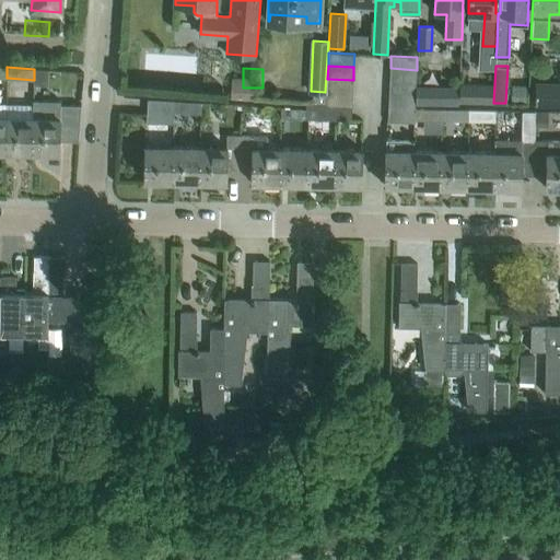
[(416,83),(417,70),(391,68),(389,82),(416,83)]
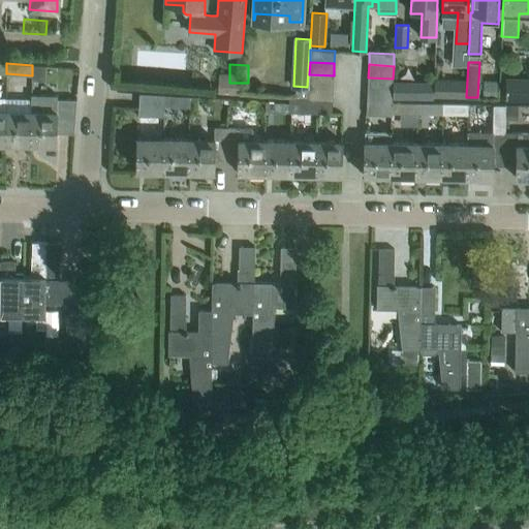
[(32,65),(32,75),(32,80),(42,81),(43,66),(32,65)]
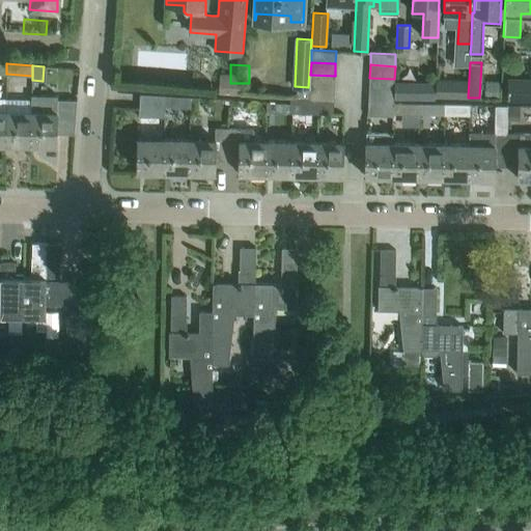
[(334,88),(335,76),(310,75),(309,87),(334,88)]
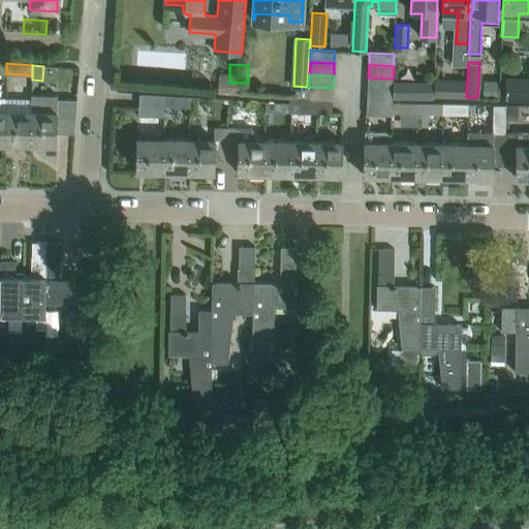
[(393,91),(393,79),(368,78),(367,89),(393,91)]
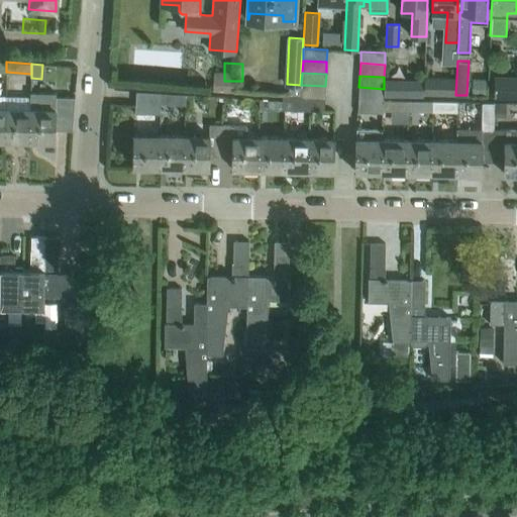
[(424,78),(424,93),(436,93),(437,79),(424,78)]
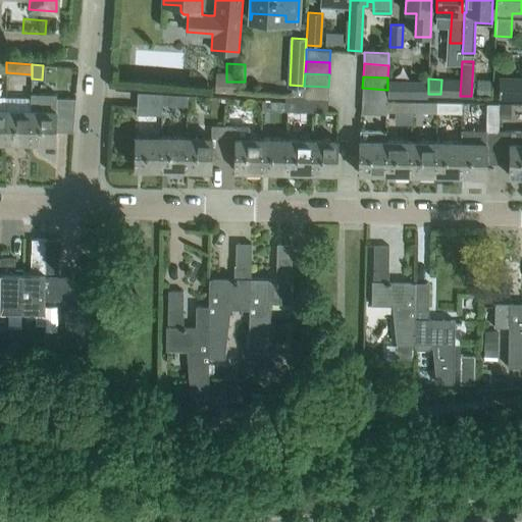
[(327,99),(328,87),(304,86),(304,96),(304,98),(327,99)]
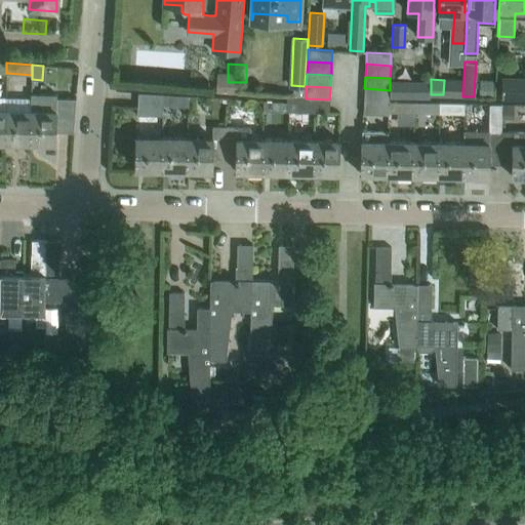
[(389,103),(390,90),(364,88),(364,102),(389,103)]
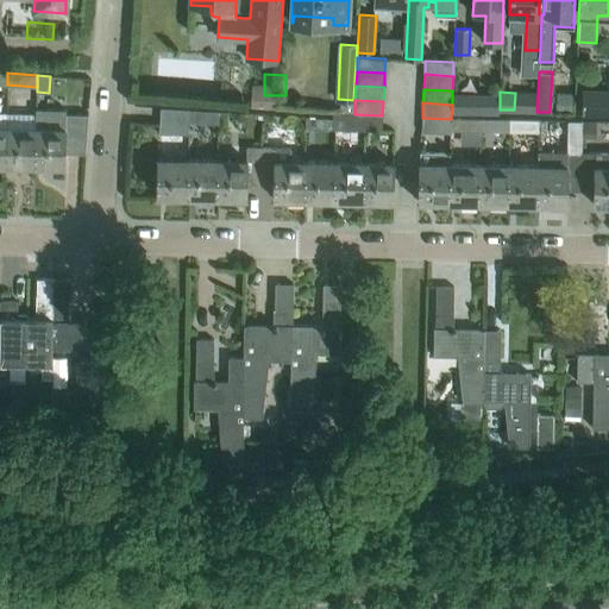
[(189,121),(189,110),(161,107),(158,133),(188,135),(189,121)]
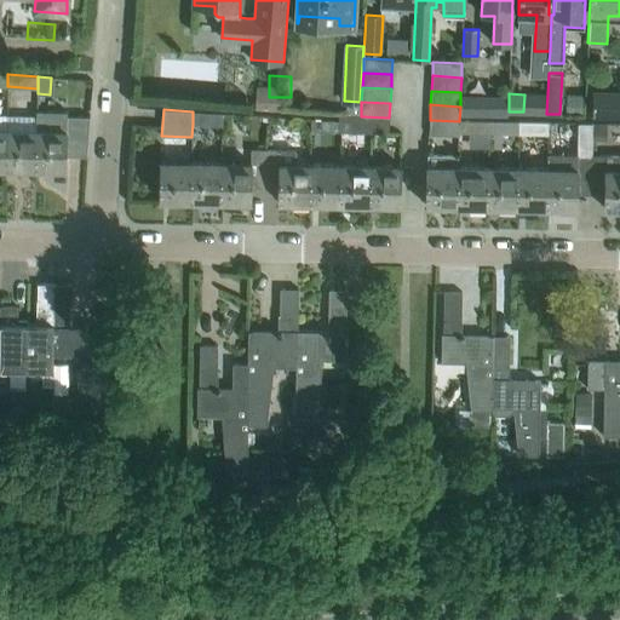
[(90,116),(67,115),(67,110),(36,110),(35,130),(35,168),(49,170),(49,172),(63,172),(63,170),(65,170),(67,155),(86,155),(90,116)]
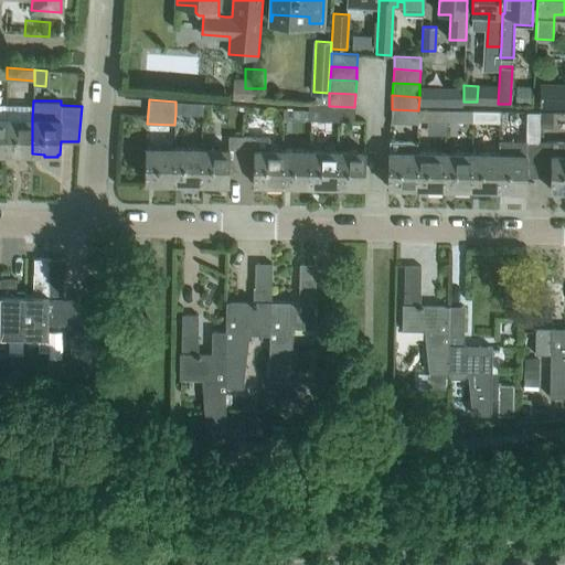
[(203,103),(176,102),(176,113),(202,115),(203,103)]
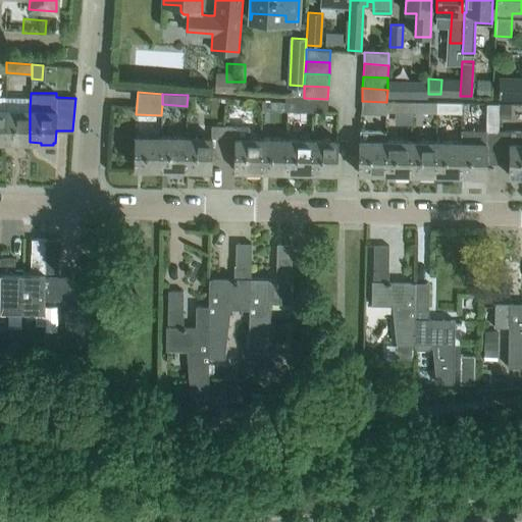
[(285,94),(285,99),(285,110),(302,110),(303,98),(304,98),(304,96),(285,94)]
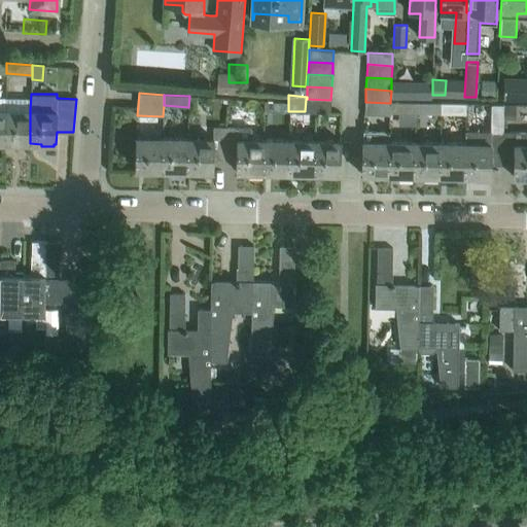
[(480,99),(481,111),(495,110),(494,97),(480,99)]
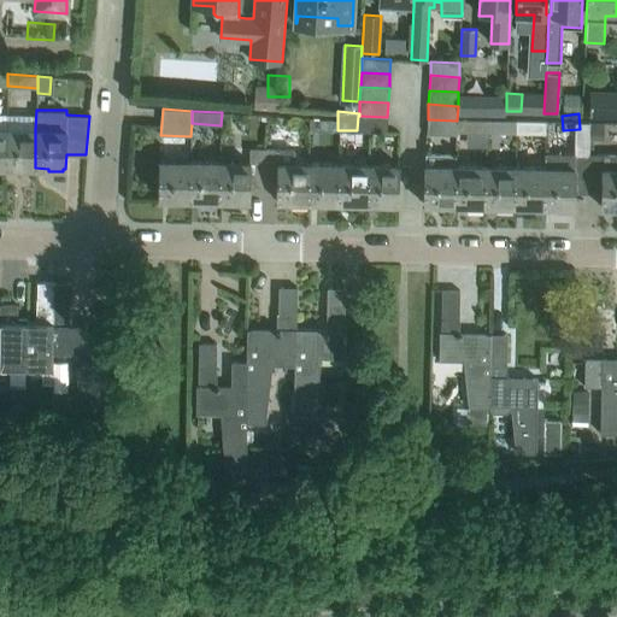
[(338,130),(338,117),(310,116),(310,129),(338,130)]
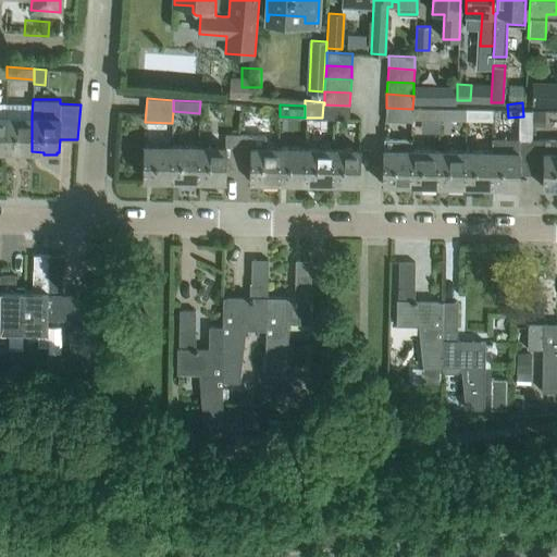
[(349,106),(324,104),(323,118),(349,119),(349,106)]
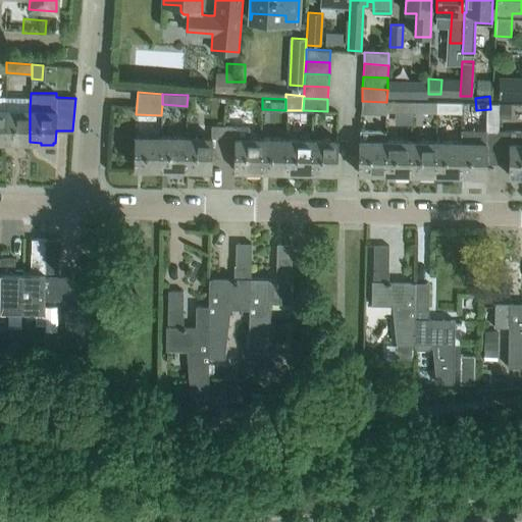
[(386,102),(362,101),(361,113),(386,114),(386,112),(386,102)]
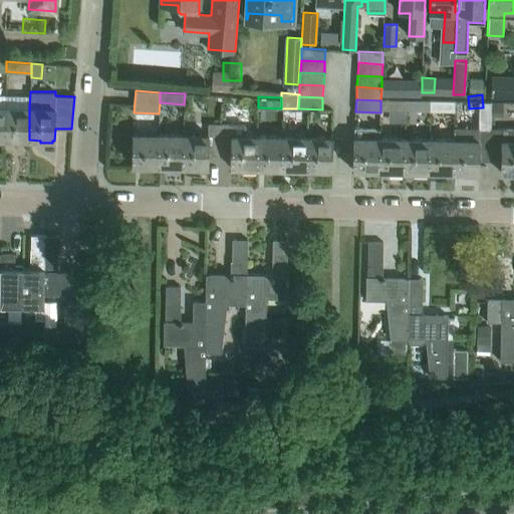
[(405,110),(405,100),(381,100),(380,110),(405,110)]
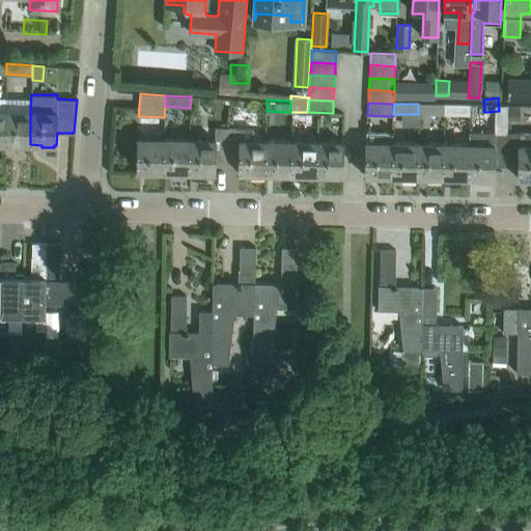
[(443,115),(443,104),(418,104),(418,114),(443,115)]
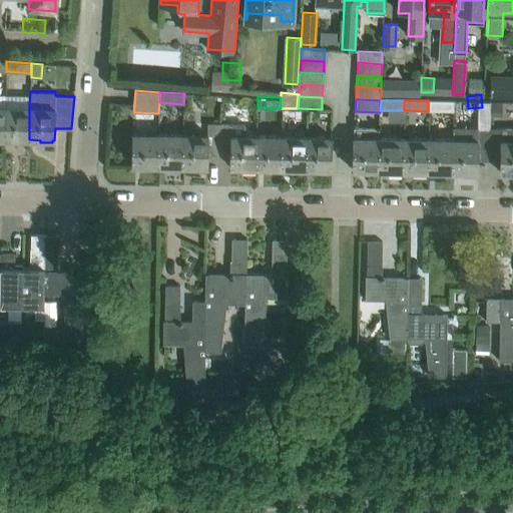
[(453,101),(428,100),(428,111),(453,111),(453,101)]
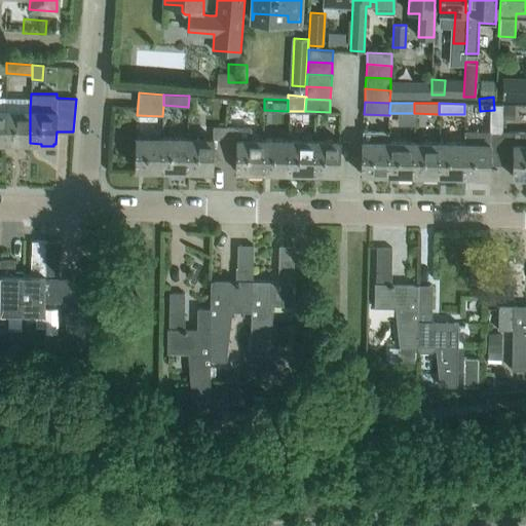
[(30,110),(5,109),(5,143),(15,143),(15,146),(28,146),(29,143),(30,143),(30,110)]
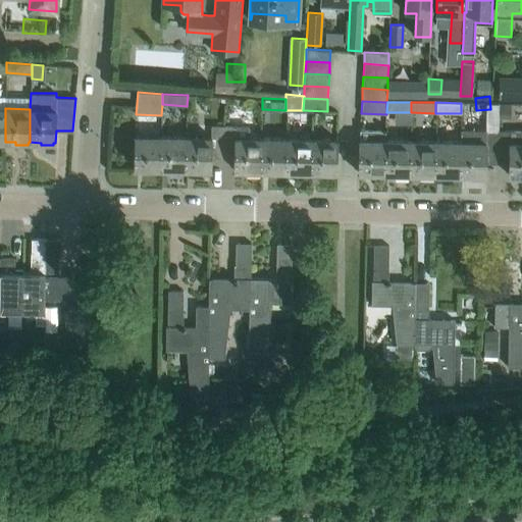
[(223,125),(211,125),(211,137),(186,137),(185,169),(196,169),(196,171),(208,172),(208,169),(211,169),(211,157),(223,158),(223,125)]
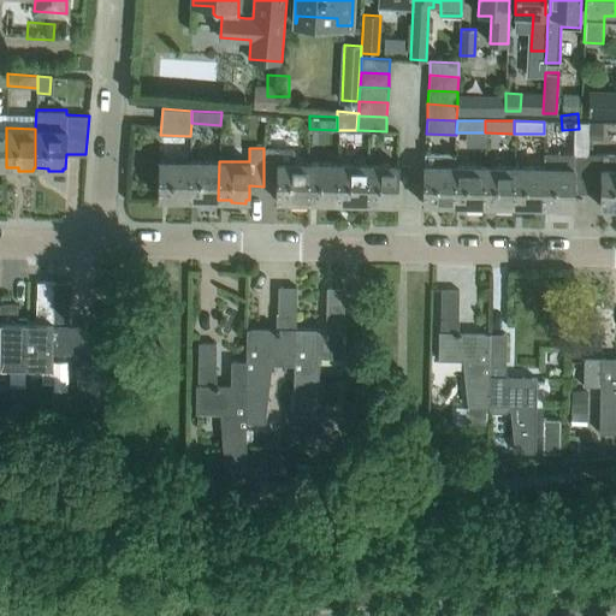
[(308,163),(294,163),(294,148),(264,148),(264,187),(278,187),(277,201),(291,201),(290,205),(306,205),(306,201),(307,201),(308,163)]
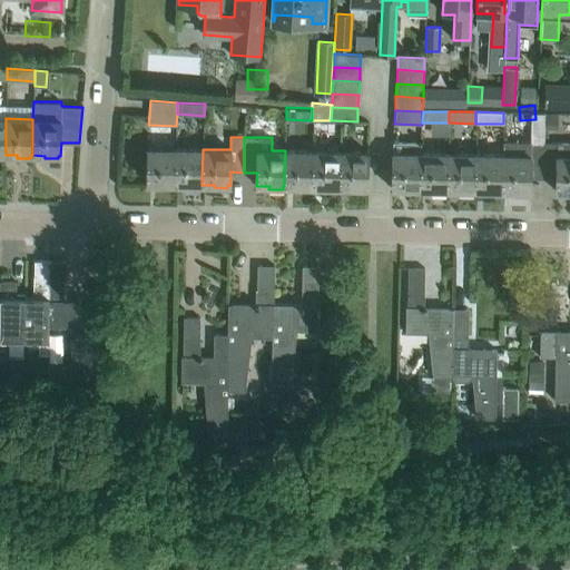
[(569,140),(544,140),(544,141),(543,178),(557,178),(557,192),(569,192),(569,195),(569,194),(569,140)]
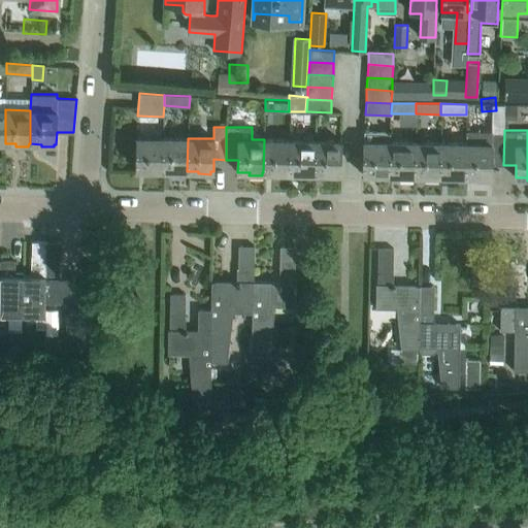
[(390,141),(390,131),(364,131),(363,174),(374,174),(374,177),(387,177),(387,175),(389,175),(389,141),(390,141)]
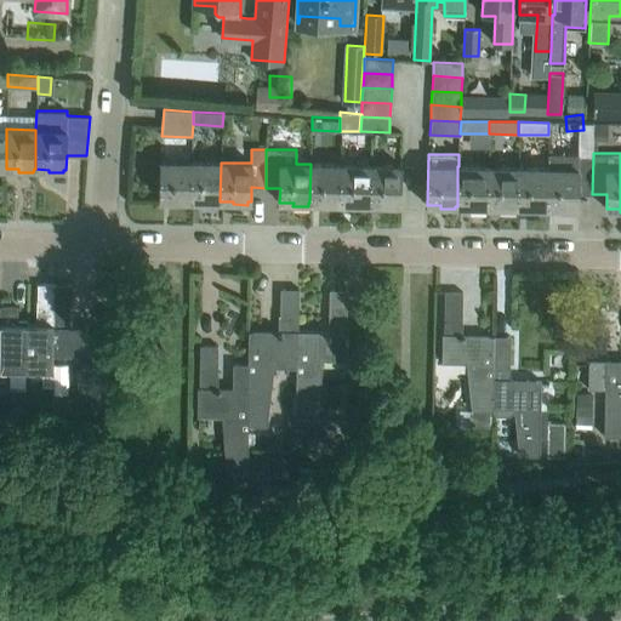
[(593,154),(579,154),(550,154),(550,169),(547,169),(546,208),(559,208),(559,211),(574,211),(575,208),(577,209),(577,194),(592,194),(593,154)]
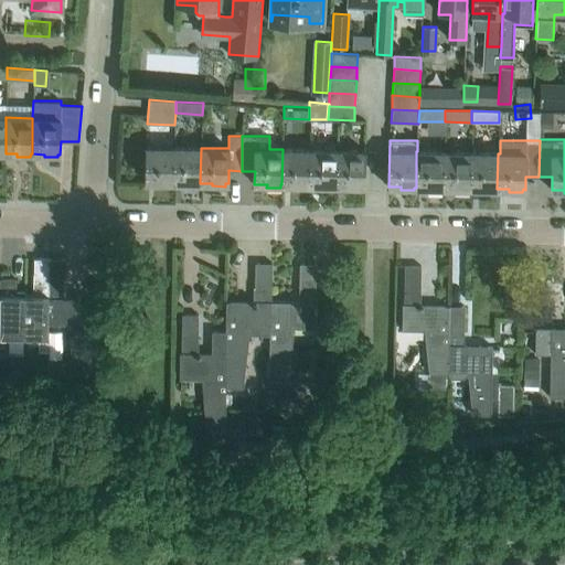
[(174,147),(146,147),(146,181),(158,181),(158,185),(171,185),(172,182),(173,182),(174,147)]
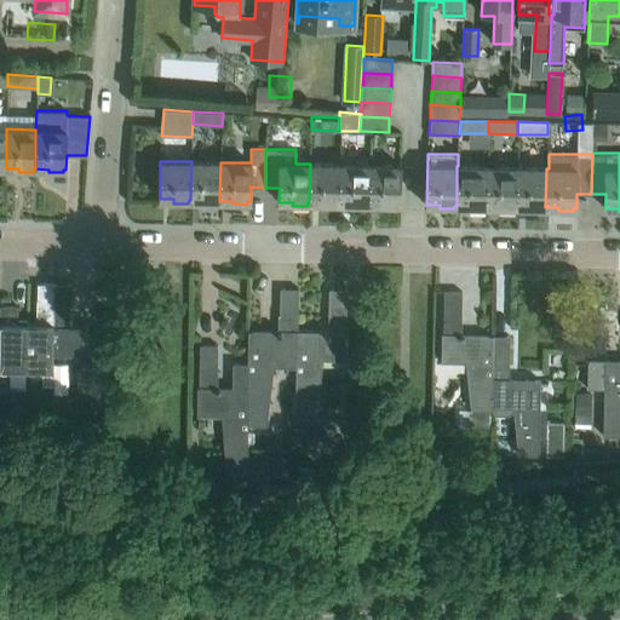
[(220,162),(191,161),(190,200),(204,200),(204,204),(218,204),(218,200),(219,201),(220,162)]
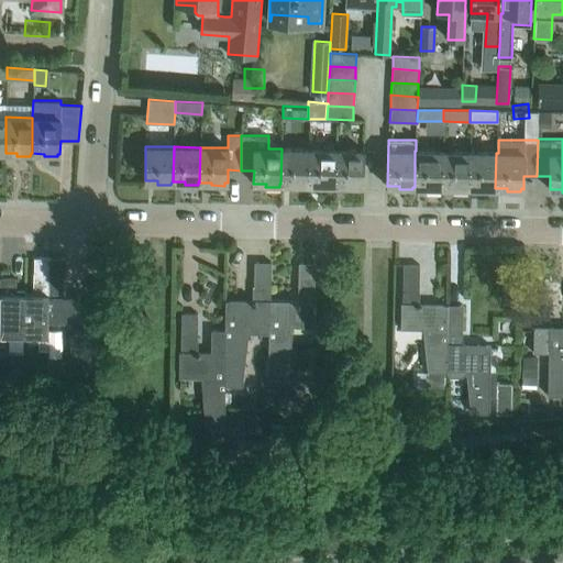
[(309,148),(282,148),(280,184),(293,185),(293,187),(307,187),(307,185),(308,185),(309,148)]
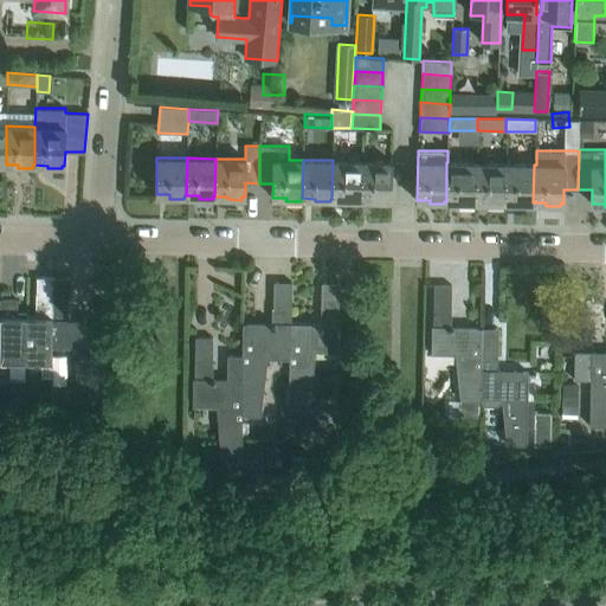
[(361,161),(333,160),(331,199),(345,199),(345,202),(359,202),(359,199),(361,199),(361,185),(361,161)]
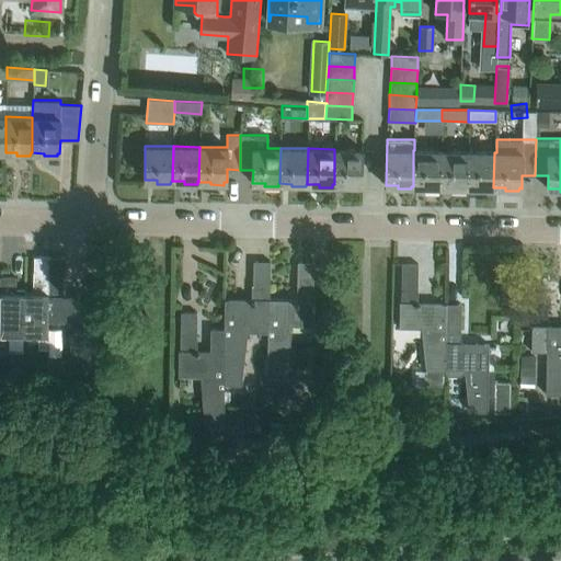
[(334,149),(334,171),(334,184),(345,184),(345,187),(359,187),(359,185),(362,185),(363,149),(334,149)]
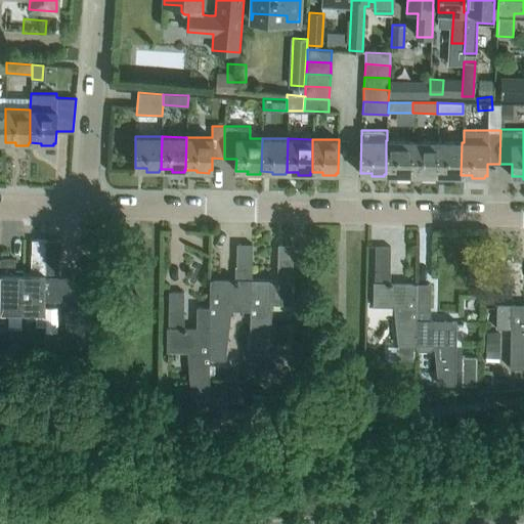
[(411,141),(387,140),(386,140),(386,174),(397,174),(397,177),(409,177),(409,174),(410,174),(411,141)]
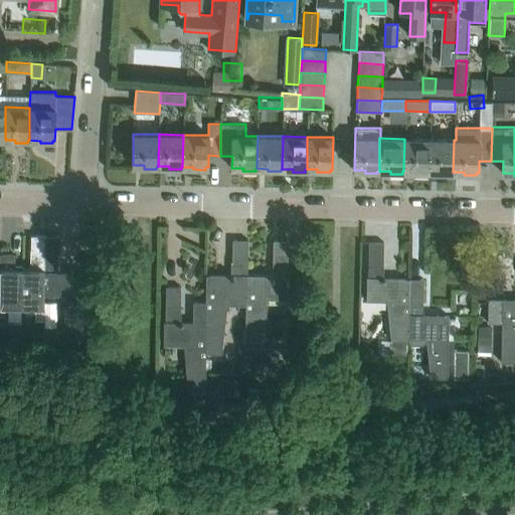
[(428,139),(404,139),(403,171),(414,171),(414,174),(426,174),(427,172),(428,139)]
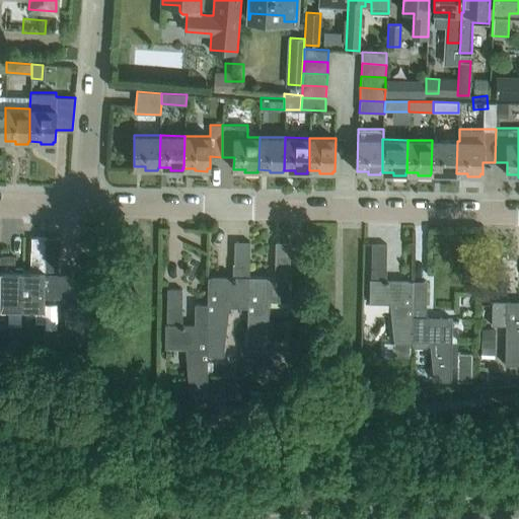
[(457,141),(432,140),(431,173),(443,173),(443,175),(455,176),(455,173),(456,173),(457,141)]
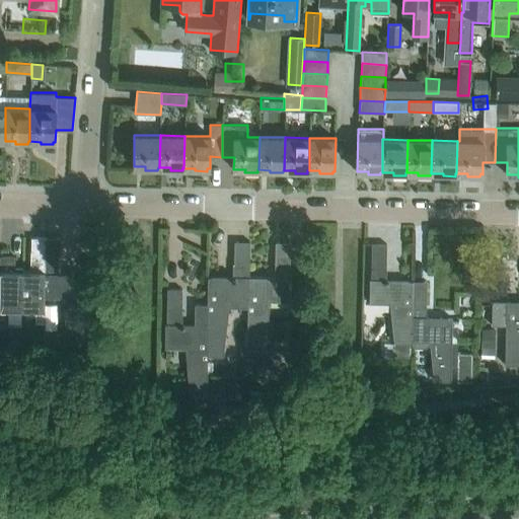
[(45,296),(46,237),(31,237),(30,272),(23,271),(22,309),(35,309),(34,322),(44,322),(45,296)]
